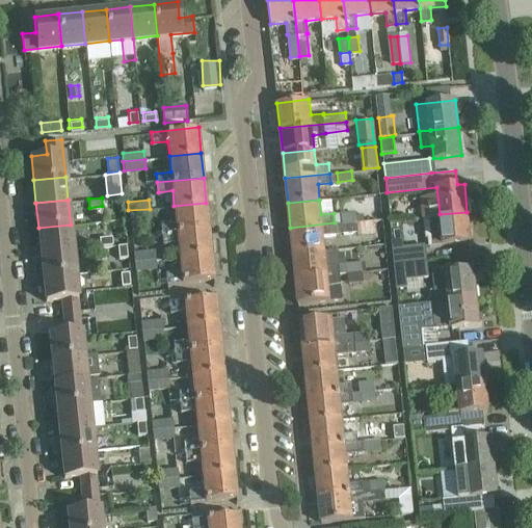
[(206,203),(174,206),(176,221),(160,222),(161,232),(209,228),(206,203)]
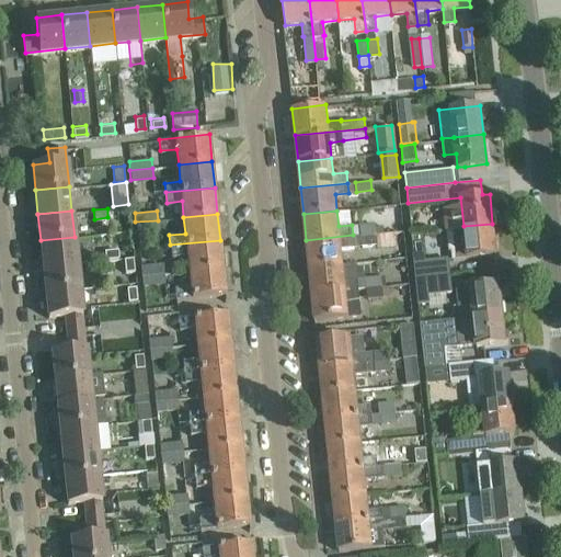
[(158,220),(135,222),(136,231),(159,229),(158,220)]
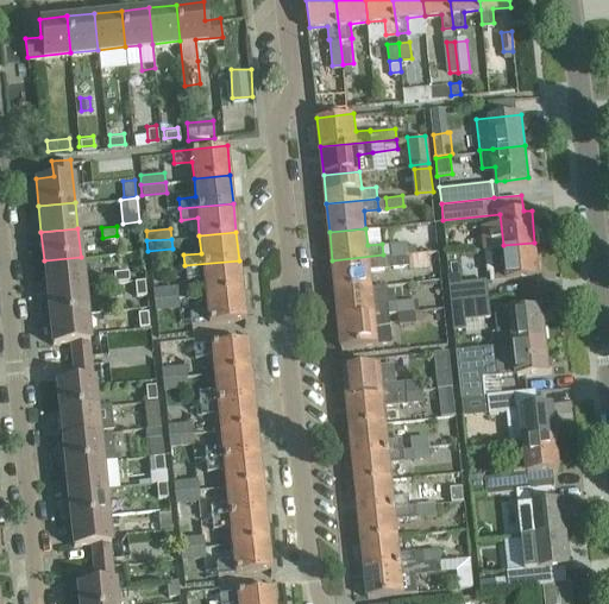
[(391,253),(408,252),(407,241),(390,243),(391,253)]
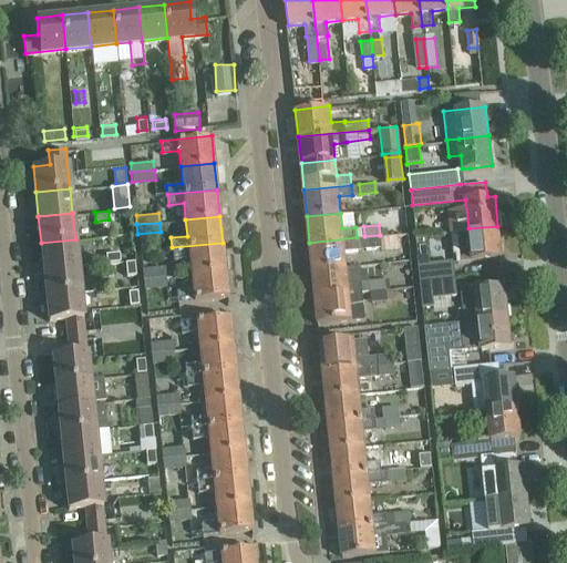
[(497,226),(468,228),(451,231),(454,260),(501,256),(497,226)]
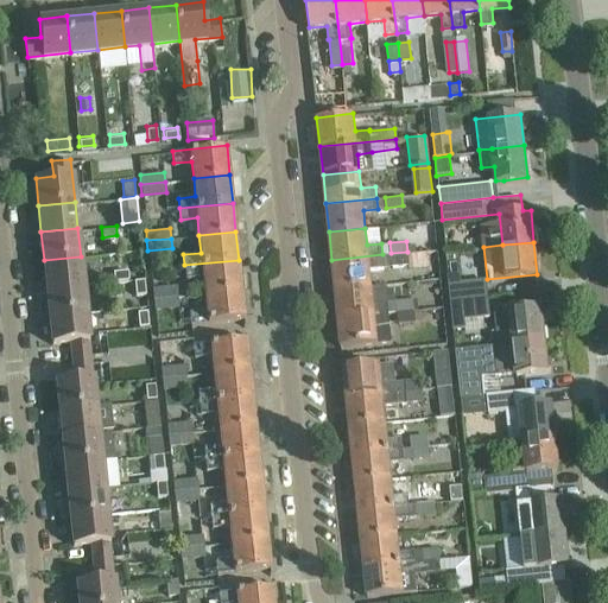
[(407,252),(391,253),(392,264),(409,262),(409,267),(438,265),(437,248),(407,252)]
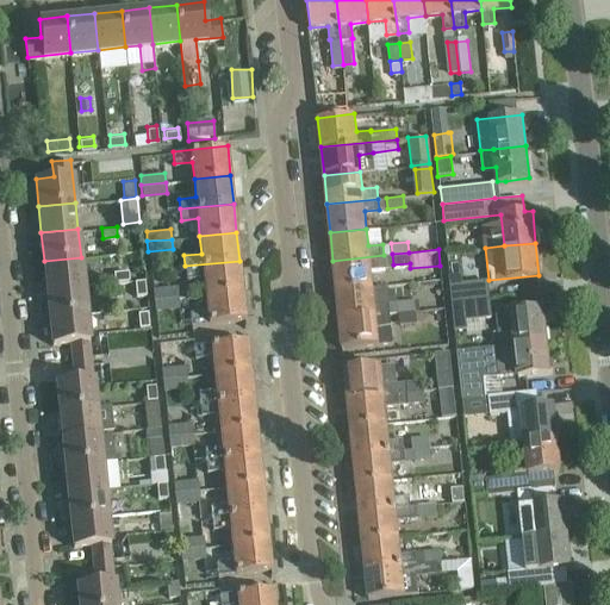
[(384,255),(332,261),(336,289),(372,285),(371,268),(385,267),(384,255)]
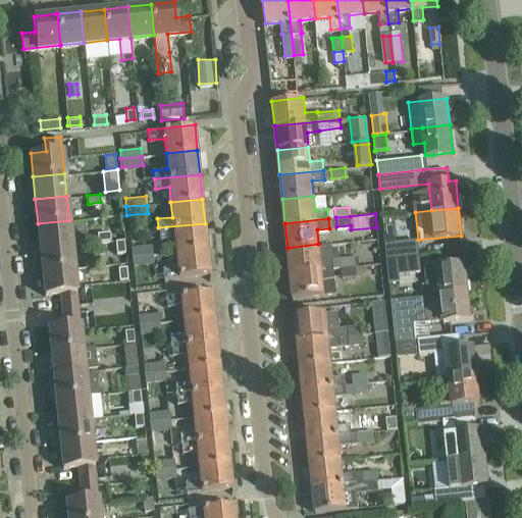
[(71,244),(69,220),(38,223),(40,247),(71,244)]
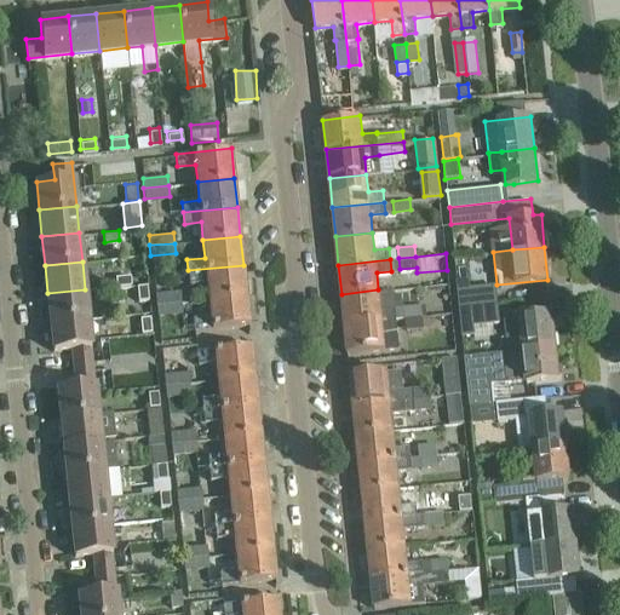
[(246,294),(244,265),(188,270),(189,282),(207,280),(210,298),(246,294)]
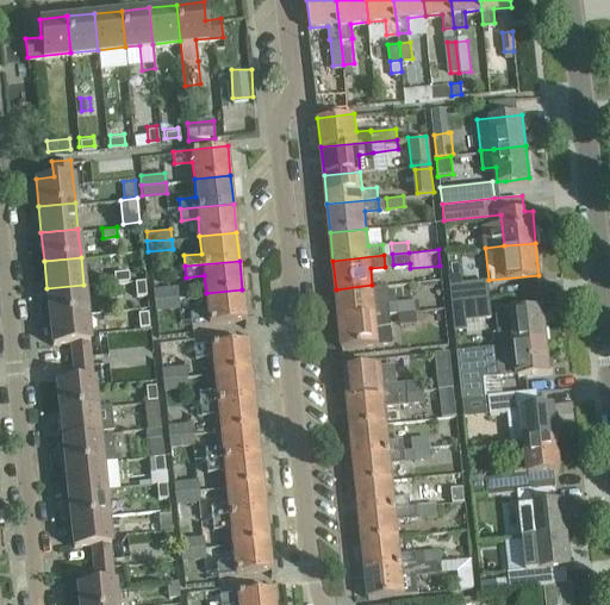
[(112,269),(113,279),(128,278),(126,268),(112,269)]
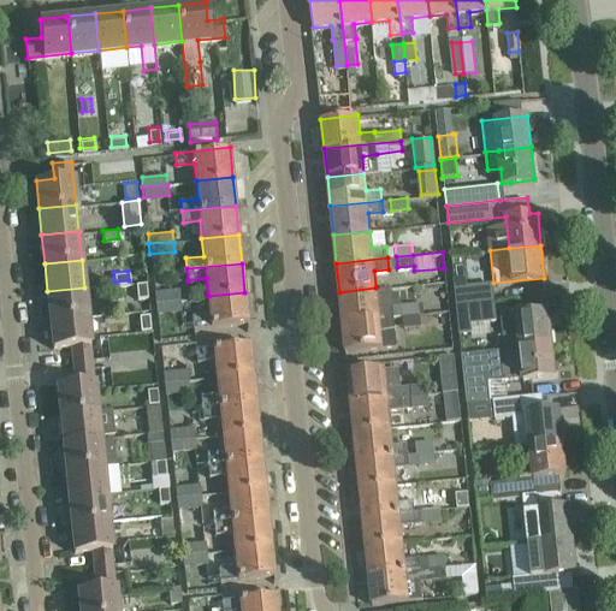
[(455,303),(496,298),(495,285),(469,288),(468,278),(452,279),(455,303)]
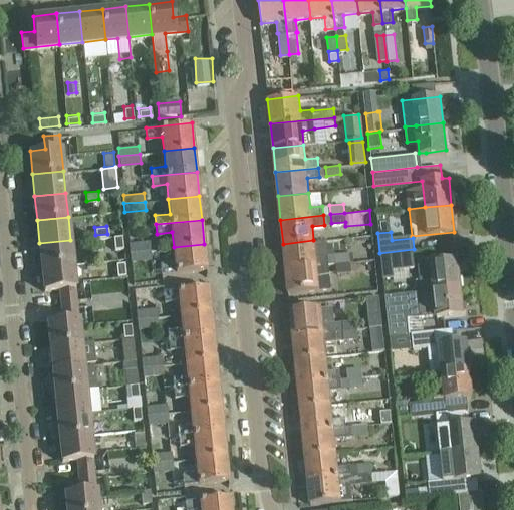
[(113,247),(121,247),(120,234),(112,235),(113,247)]
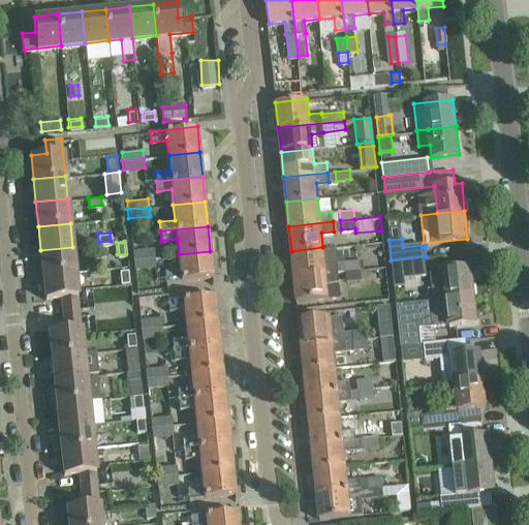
[(72,247),(40,250),(42,274),(74,271),(72,247)]
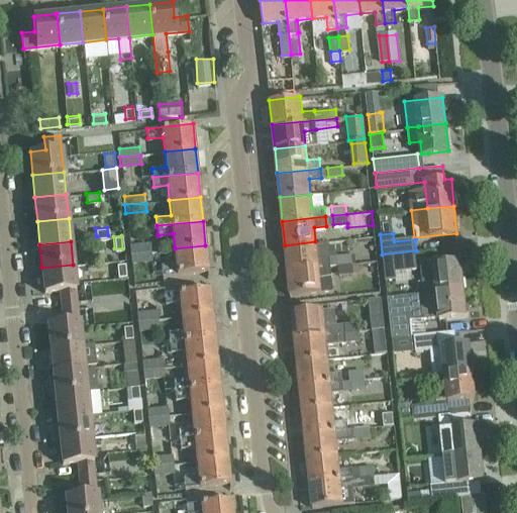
[(317,257),(315,241),(285,245),(287,269),(330,265),(329,254),(317,257)]
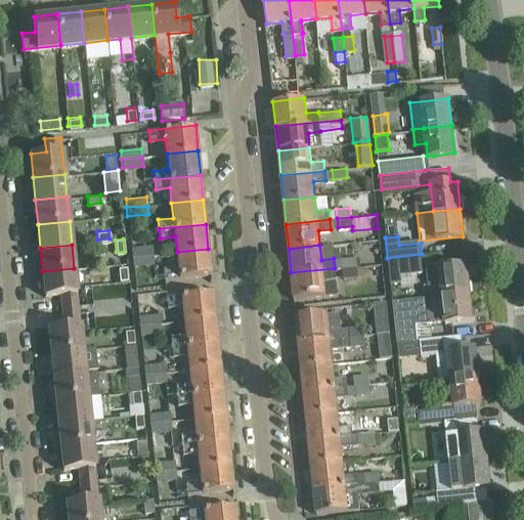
[(132,257),(153,255),(153,247),(131,248),(132,257)]
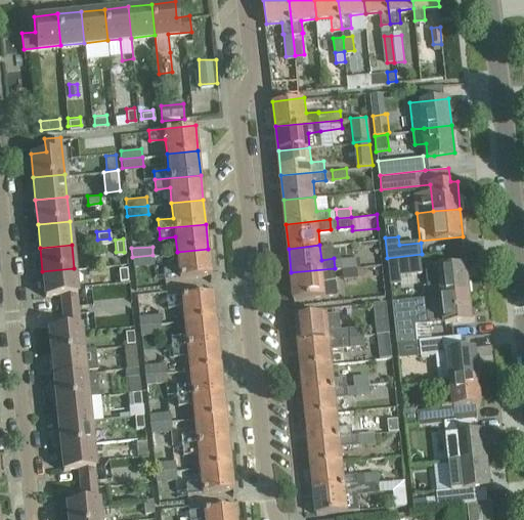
[(208,249),(177,252),(178,267),(164,268),(165,277),(211,273),(208,249)]
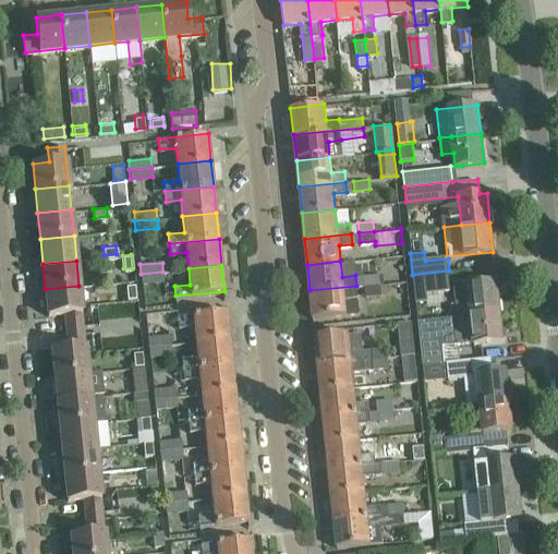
[(451,285),(449,271),(412,275),(415,298),(428,297),(427,287),(451,285)]
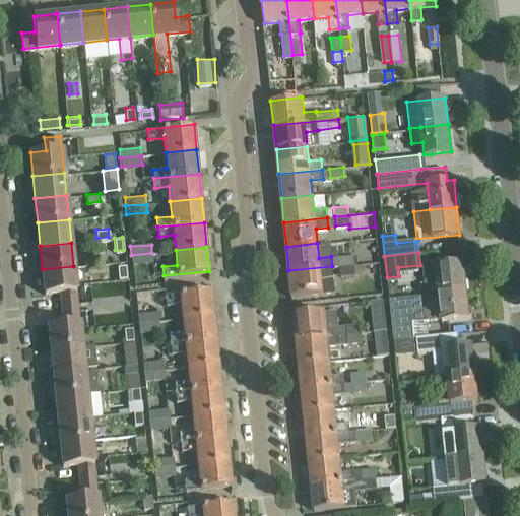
[(151,253),(131,255),(132,263),(152,261),(151,253)]
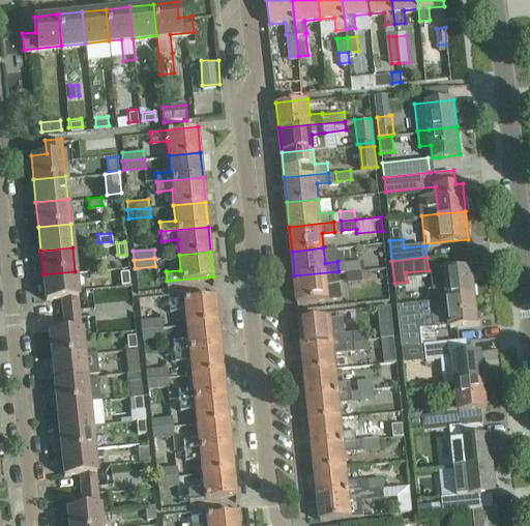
[(346,270),(360,269),(359,260),(345,261),(346,270)]
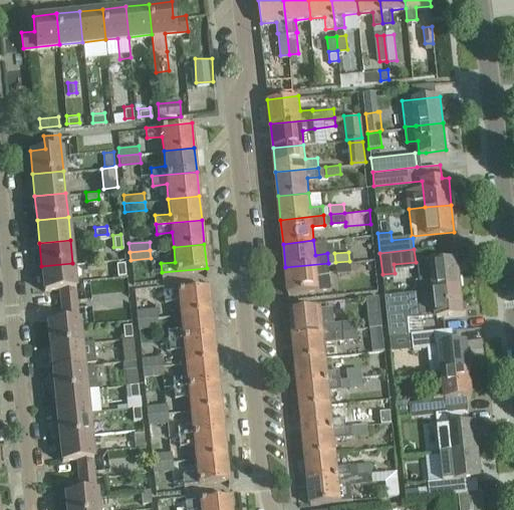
[(457,259),(431,262),(419,263),(422,290),(460,286),(457,259)]
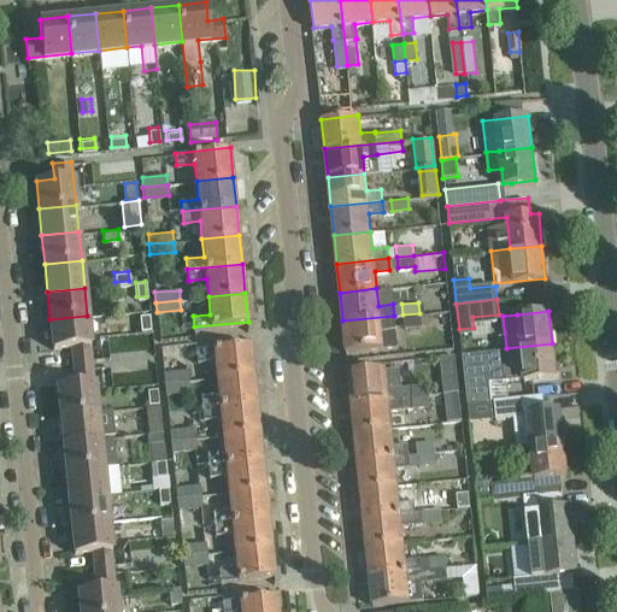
[(140,328),(150,327),(148,312),(139,313),(140,328)]
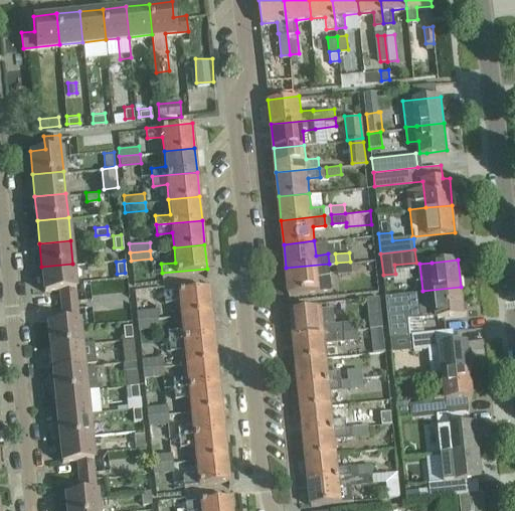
[(350,262),(336,263),(337,272),(351,271),(350,262)]
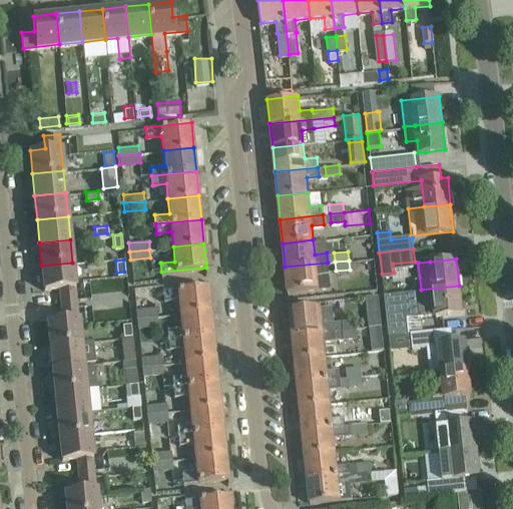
[(76,299),(72,263),(41,266),(44,289),(59,287),(60,300),(76,299)]
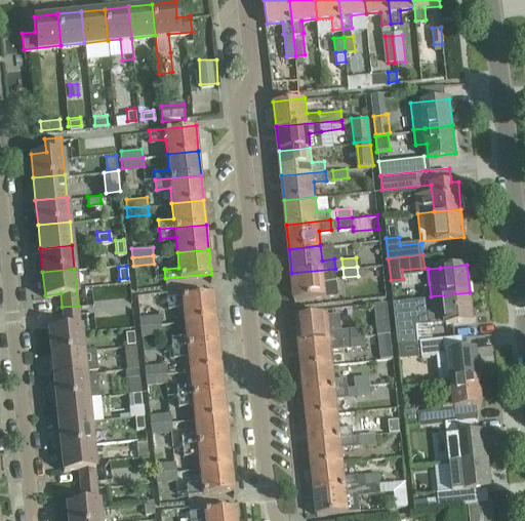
[(336,279),(335,269),(291,273),(294,298),(325,295),(324,280),(336,279)]
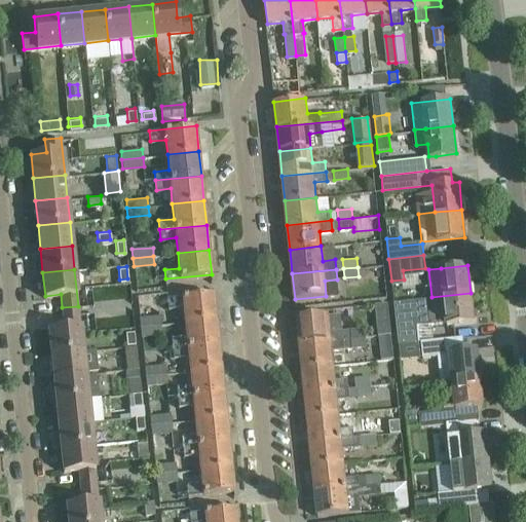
[(184,321),(216,317),(214,292),(166,297),(167,307),(182,306),(184,321)]
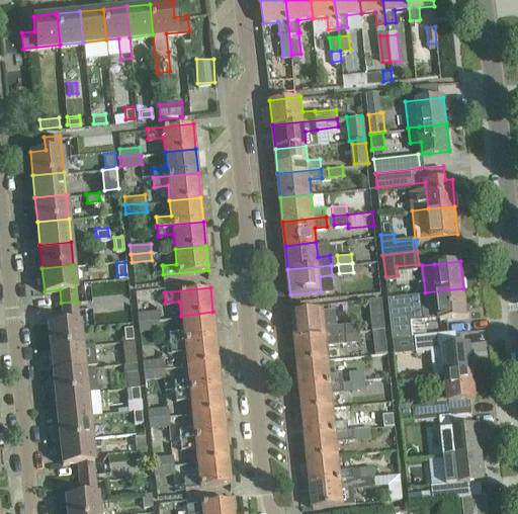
[(463,288),(425,292),(387,296),(392,336),(412,333),(411,318),(439,315),(439,318),(466,316),(463,288)]
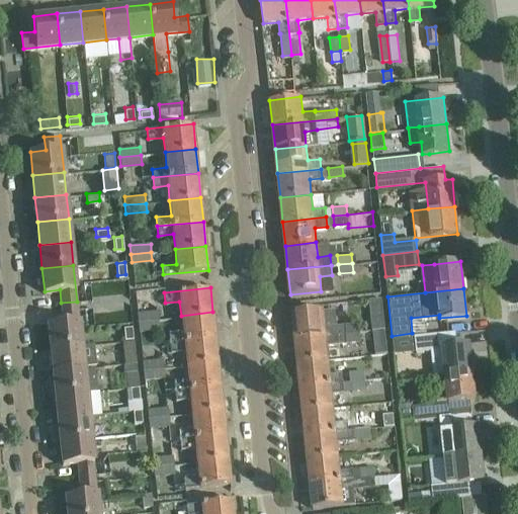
[(50,346),(81,343),(77,308),(62,309),(63,322),(48,324),(50,346)]
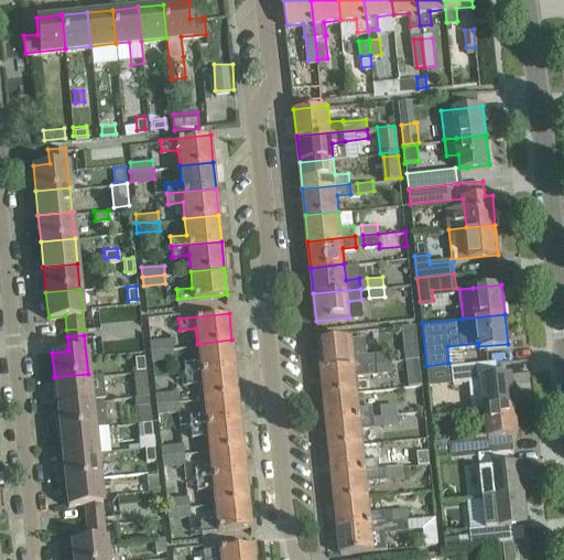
[(321,367),(368,363),(365,335),(318,341),(321,367)]
